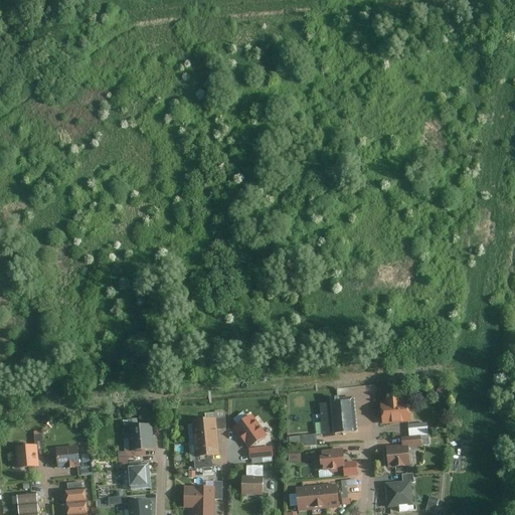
[(333,433),(355,431),(352,395),(338,396),(338,394),(328,395),(329,401),(319,402),(322,437),(333,436),(333,433)]
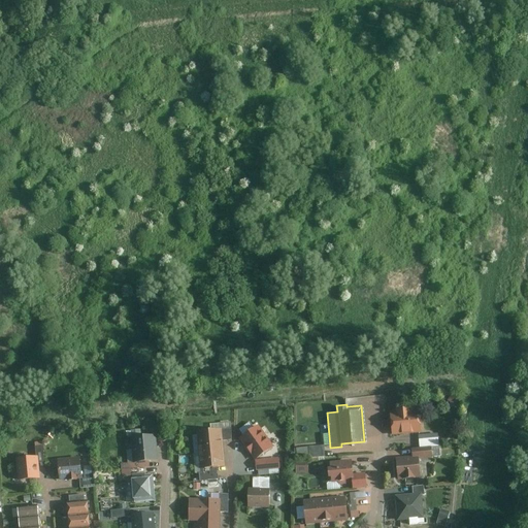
[(391,434),(421,431),(419,408),(410,409),(410,406),(394,408),(395,410),(389,411),(391,434)]
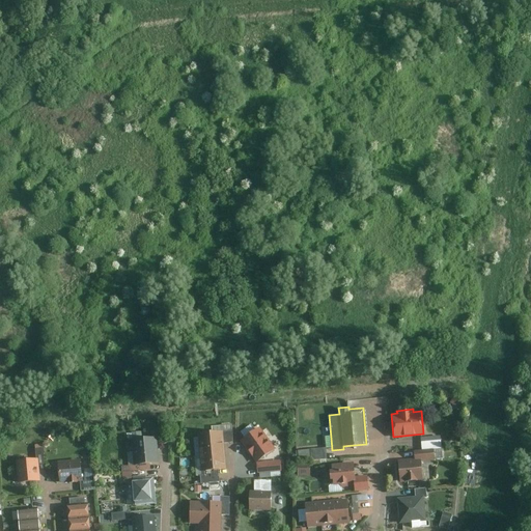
[(257,462),(276,448),(260,426),(241,440),(256,463),(257,462)]
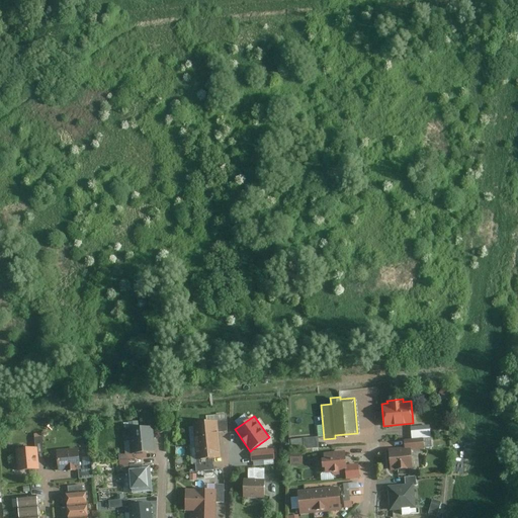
[(124,429),(128,428),(130,440),(124,440),(125,453),(126,453),(126,459),(128,459),(147,457),(147,451),(156,451),(156,450),(153,425),(139,427),(138,420),(128,421),(128,422),(123,422),(124,429)]
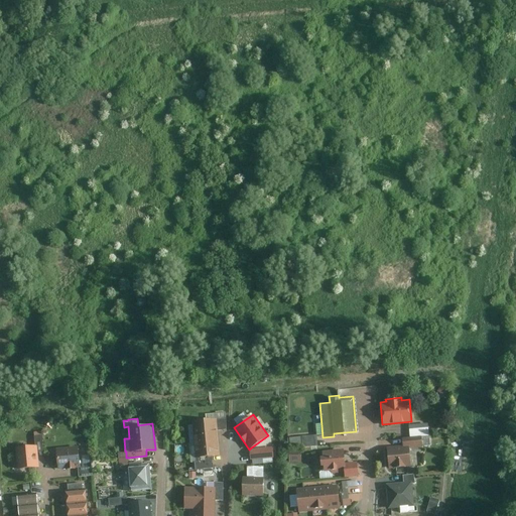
[(217,420),(217,429),(226,428),(227,419),(217,420)]
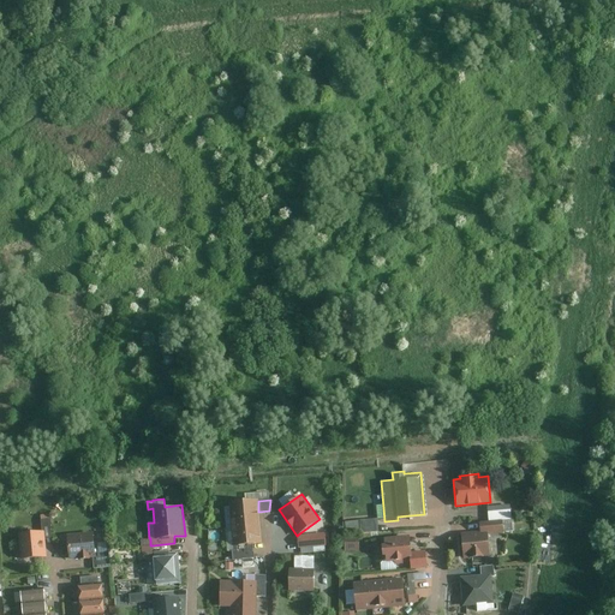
[(258,512),(258,501),(228,503),(231,524),(260,521),(258,512)]
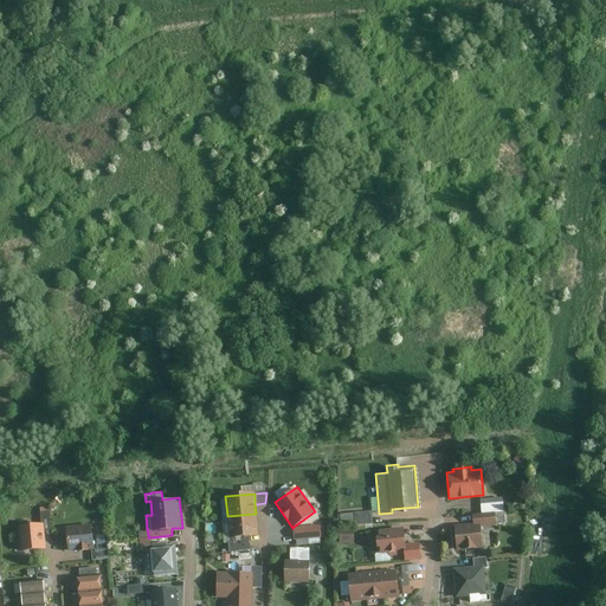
[(479,498),(481,513),(494,511),(500,510),(498,502),(491,497),(479,498)]
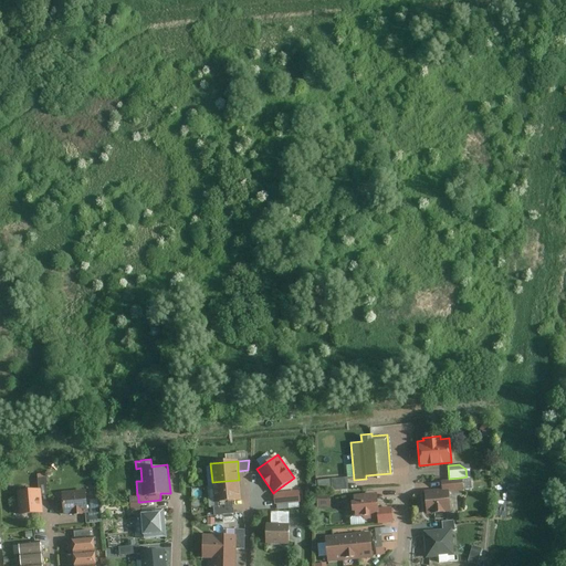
[(347,488),(346,477),(329,478),(331,490),(347,488)]
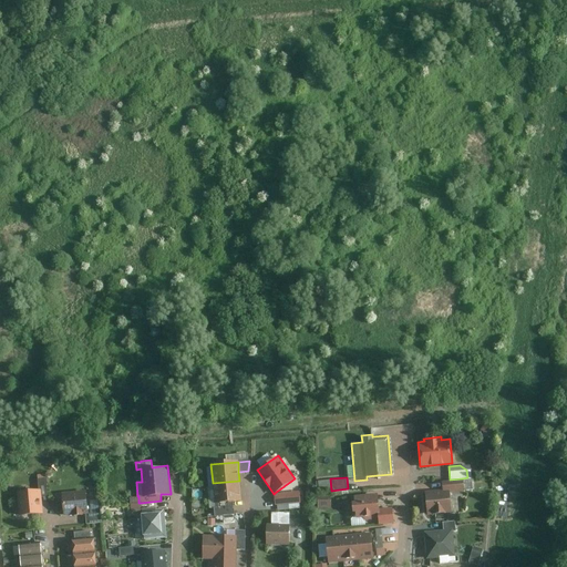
[(441,481),(442,488),(449,487),(449,493),(463,491),(462,478),(450,480),(441,481)]
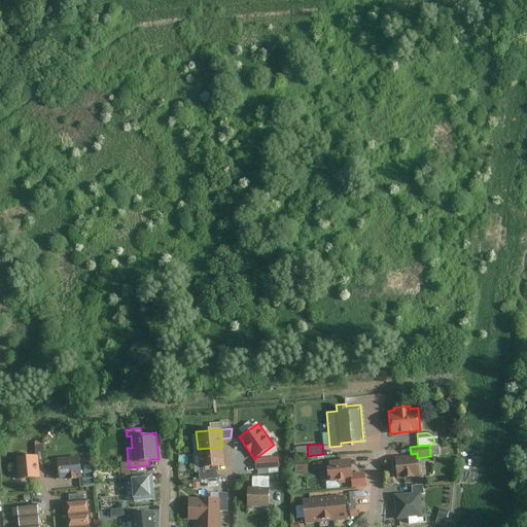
[(224,464),(222,447),(198,449),(199,466),(202,466),(217,465),(224,464)]
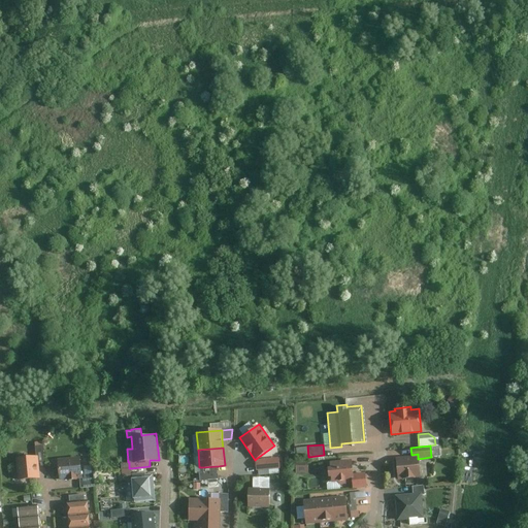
[(420,476),(418,459),(418,454),(411,455),(395,456),(397,479),(420,476)]
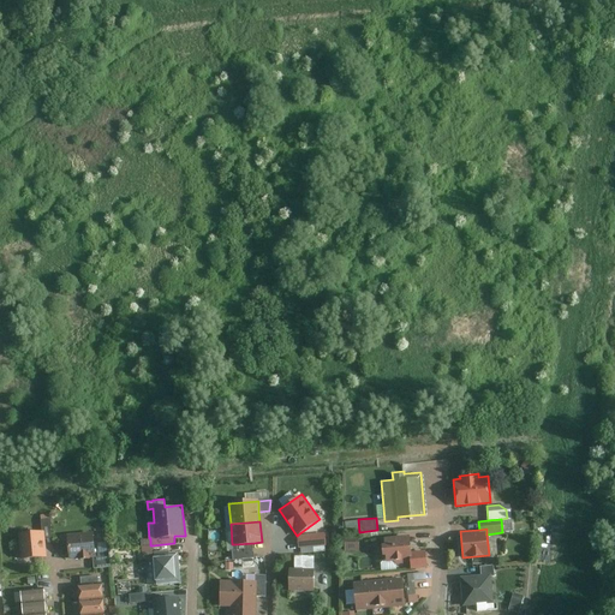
[(47,556),(45,530),(18,532),(21,559),(47,556)]
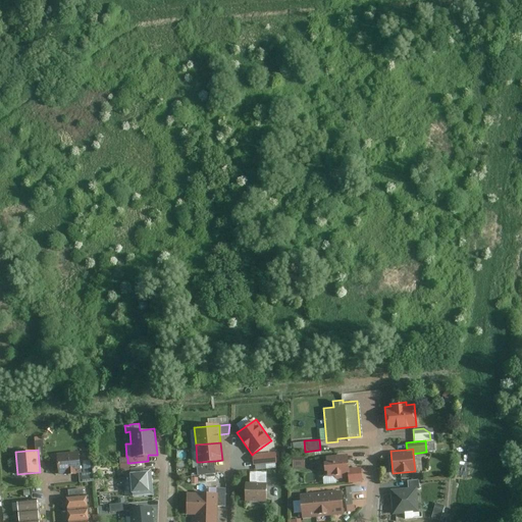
[(76,472),(79,472),(81,472),(81,466),(79,451),(56,453),(58,474),(66,473),(66,474),(76,473),(76,472)]
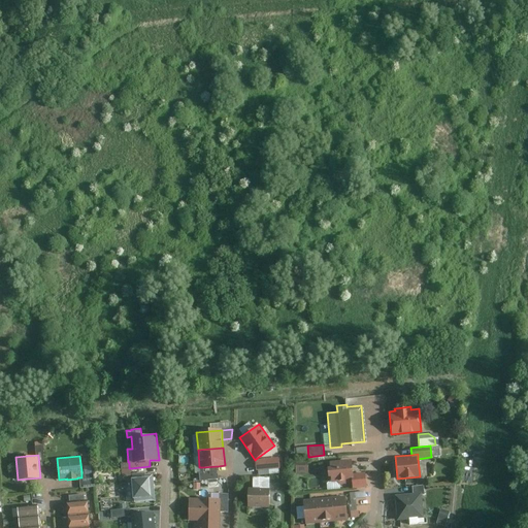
[(256,459),(257,470),(281,467),(279,457),(256,459)]
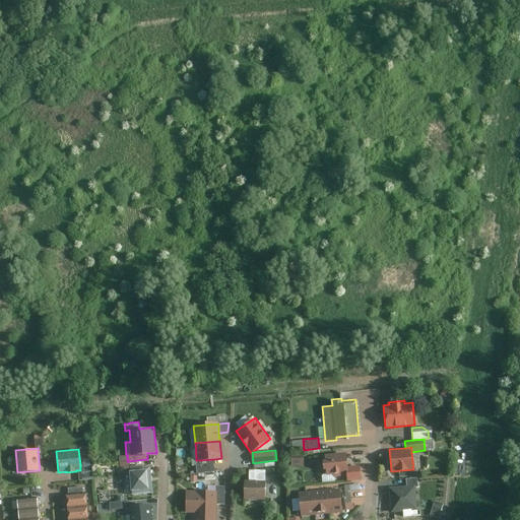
[(290,466),(303,466),(303,452),(290,452),(290,466)]
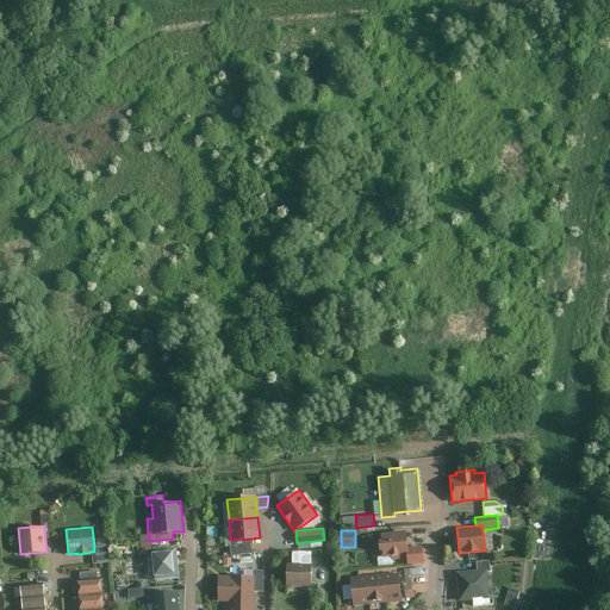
[(405,530),(379,533),(380,537),(375,537),(377,549),(381,549),(381,556),(390,555),(391,559),(408,558),(406,551),(405,530)]
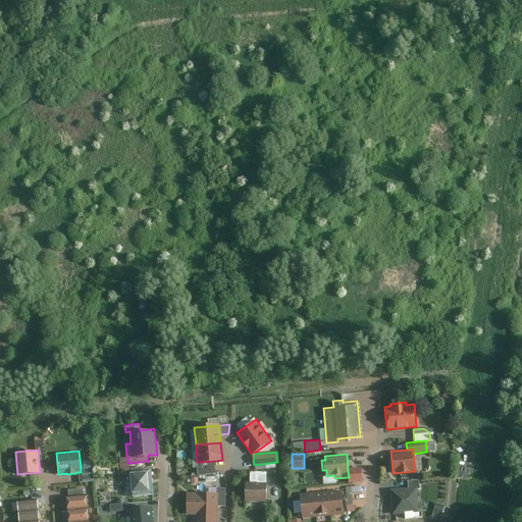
[(216,472),(215,461),(200,462),(201,466),(198,467),(198,474),(216,472)]
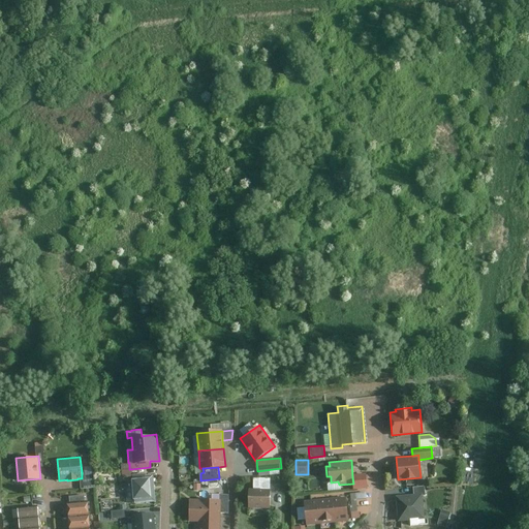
[(82,478),(80,478),(81,488),(95,487),(93,471),(82,472),(82,478)]
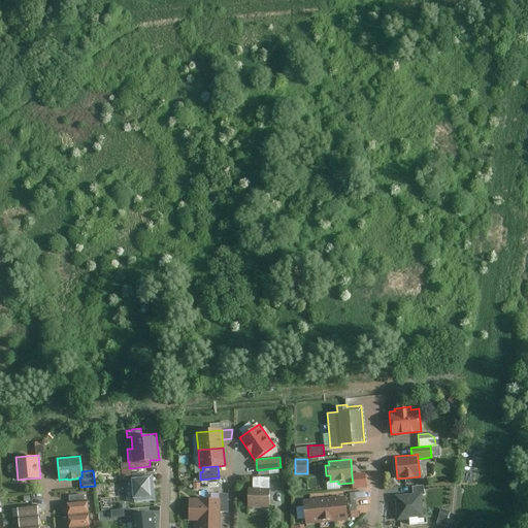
[(131,476),(133,497),(134,497),(134,501),(155,499),(153,473),(145,473),(145,471),(132,472),(132,476),(131,476)]
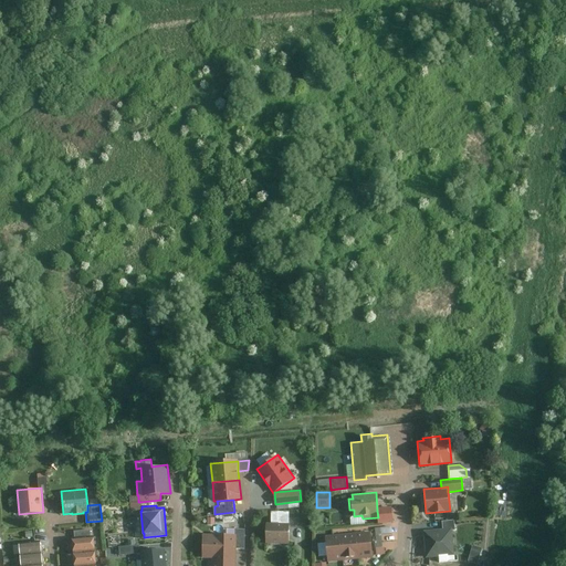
[(392,510),(377,511),(378,517),(378,523),(394,522),(392,510)]
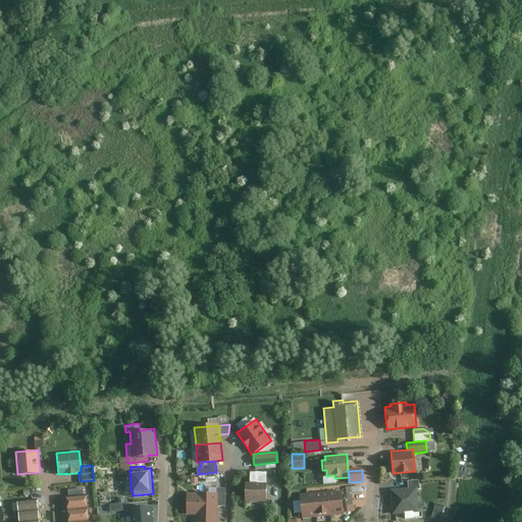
[(250,482),(267,482),(267,471),(251,471),(250,482)]
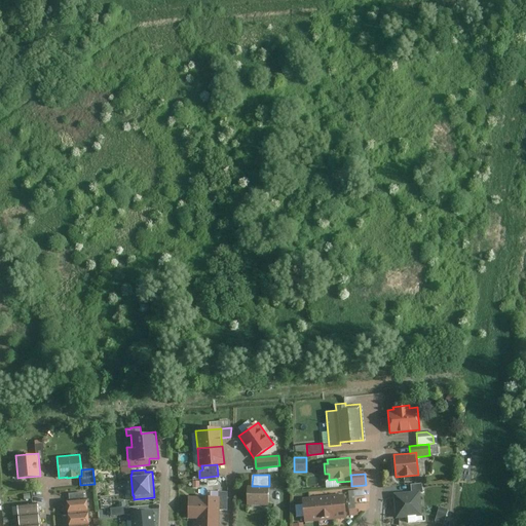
[(419,490),(419,492),(422,492),(421,483),(410,484),(410,491),(419,490)]
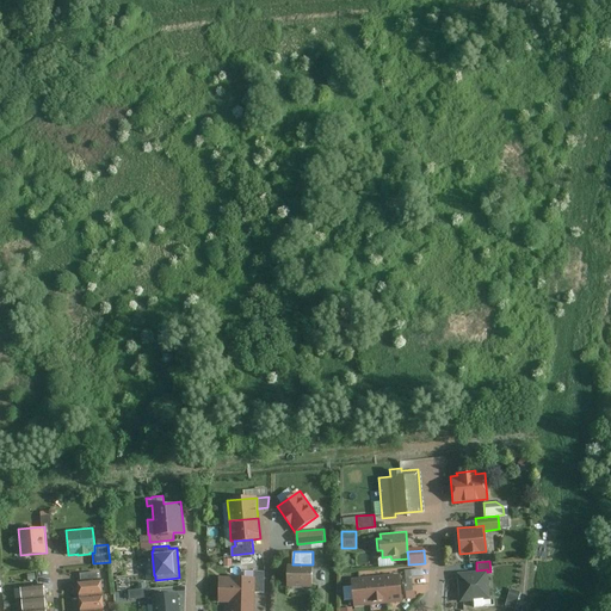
[(313,565),(292,565),(288,563),(288,586),(313,586),(313,565)]
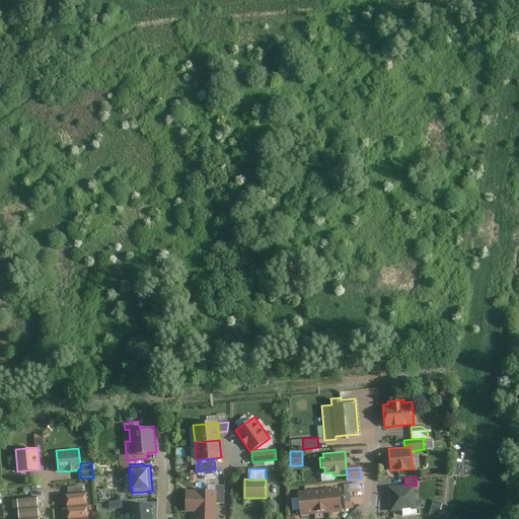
[(343,496),(344,508),(352,508),(352,502),(350,502),(348,484),(343,484),(344,496),(343,496)]
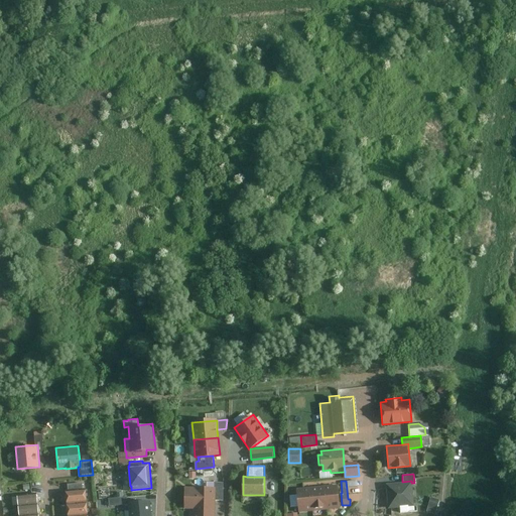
[(413,506),(411,483),(411,481),(402,482),(385,483),(387,508),(399,507),(399,512),(408,511),(407,506),(413,506)]
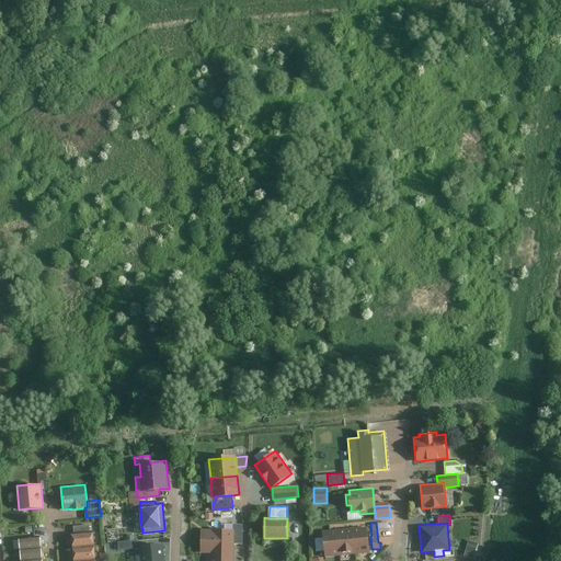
[(209,560),(233,560),(235,544),(235,533),(235,529),(202,528),(201,552),(210,552),(209,560)]
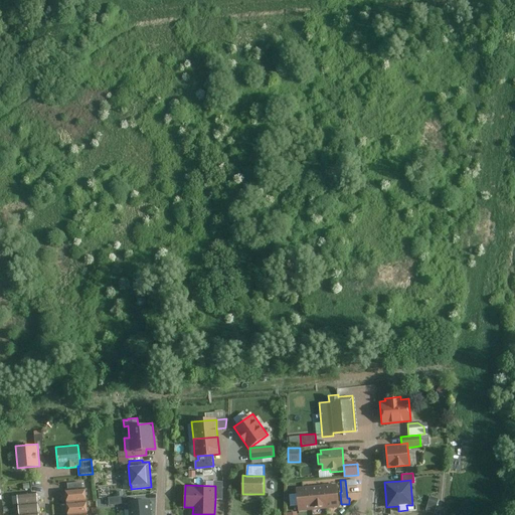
[(87,500),(86,488),(82,488),(67,490),(65,490),(66,502),(87,500)]
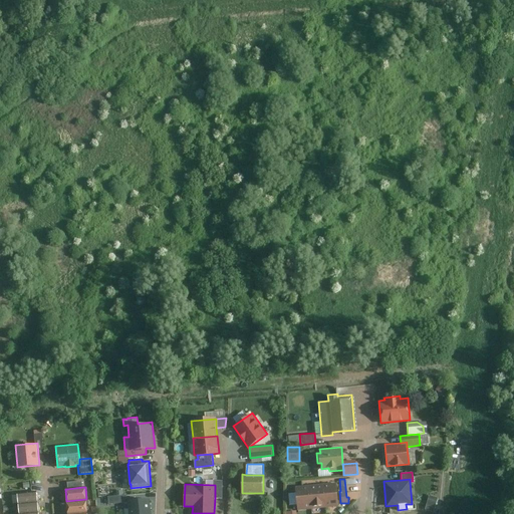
[(337,487),(323,488),(325,508),(339,506),(337,487)]
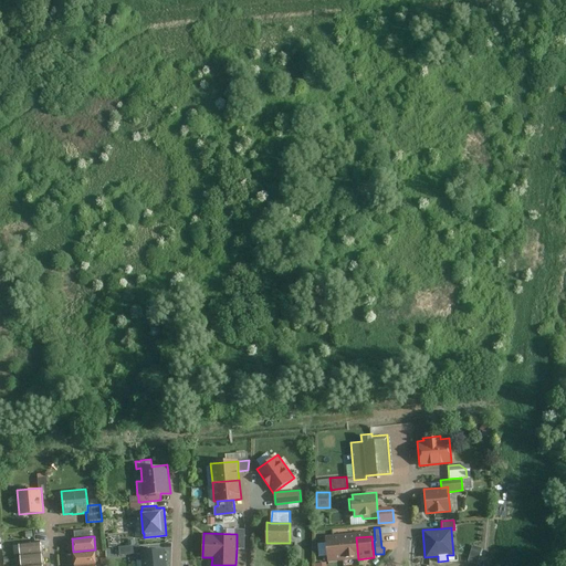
[(356,537),(341,540),(343,561),(358,559),(356,537)]
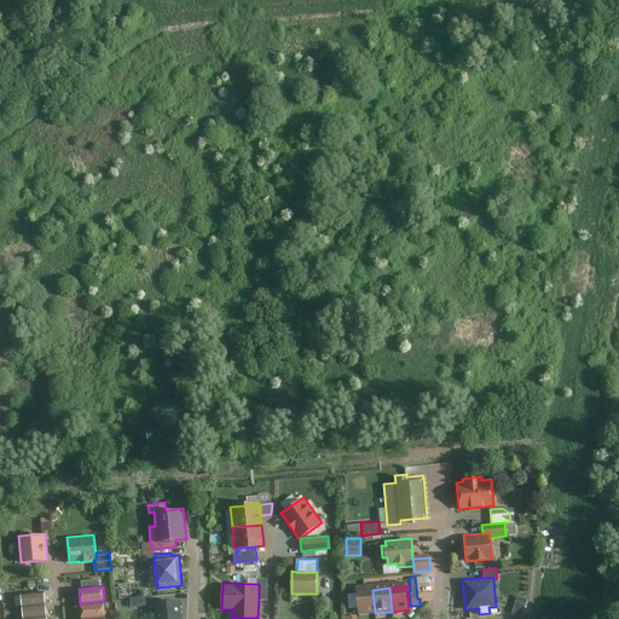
[(372,590),(356,591),(358,614),(375,613),(372,590)]
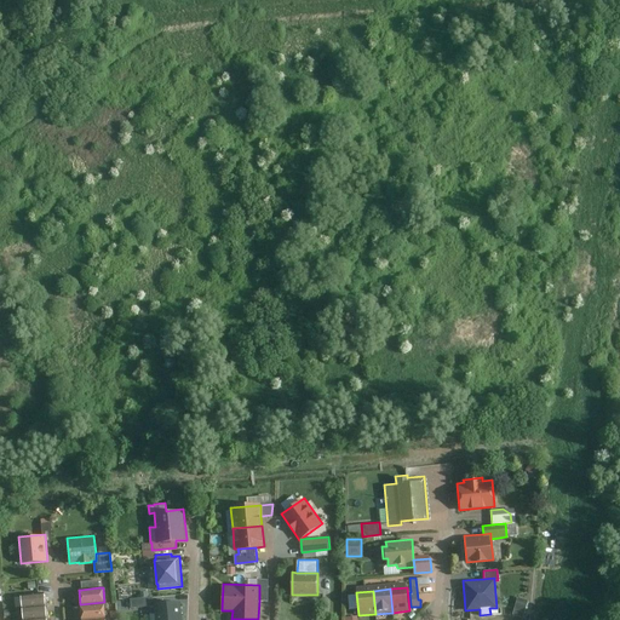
[(46,608),(45,595),(21,597),(22,610),(46,608)]
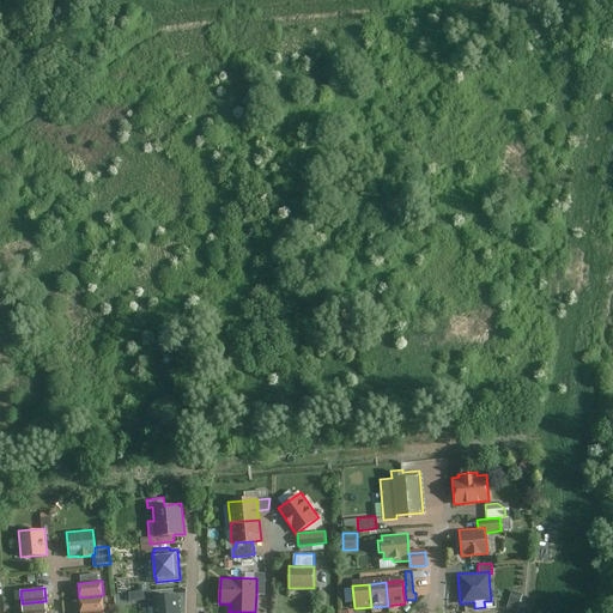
[(129,600),(151,599),(150,589),(129,592),(129,600)]
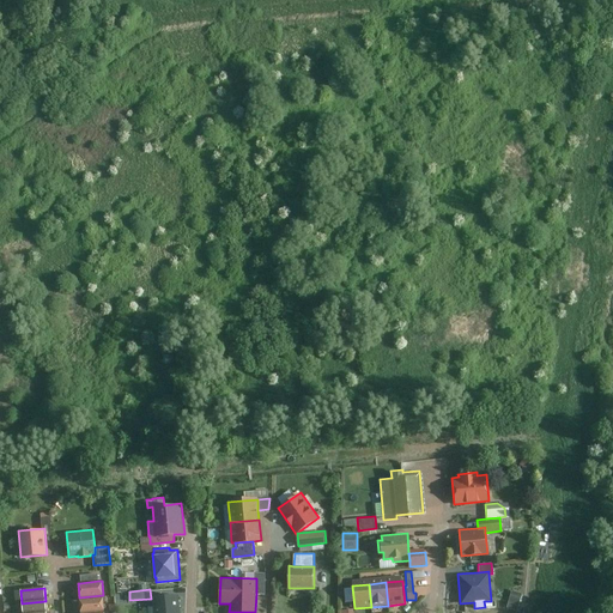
[(511,590),(507,607),(516,610),(522,593),(511,590)]
